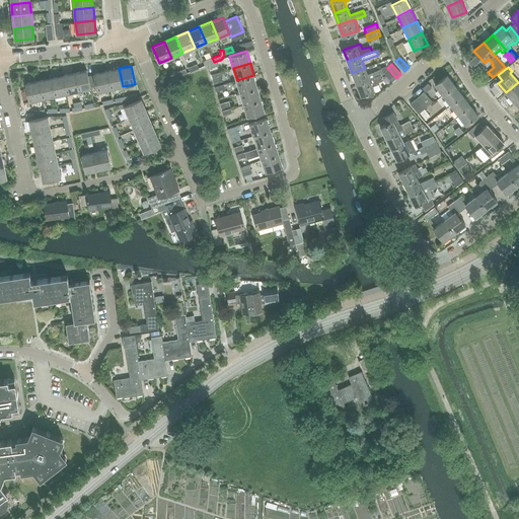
[(119,68),(106,71),(109,89),(123,86),(119,68)]
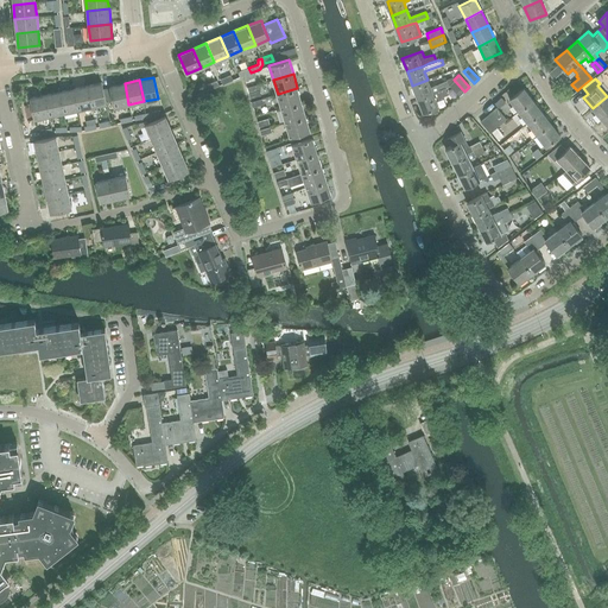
[(417,99),(432,93),(439,89),(445,87),(449,86),(447,81),(430,87),(428,80),(412,86),(417,99)]
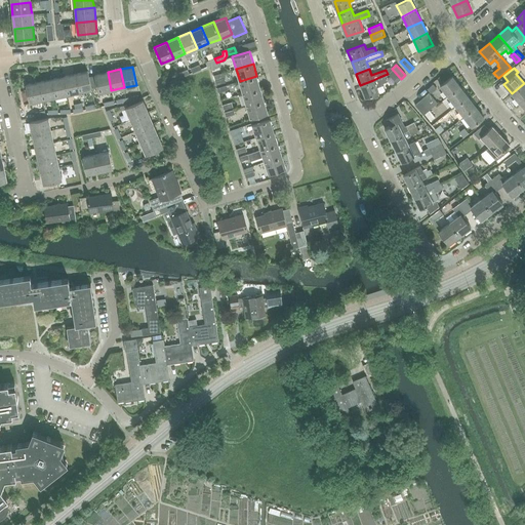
[(87,71),(75,74),(80,92),(92,89),(91,88),(89,77),(87,71)]
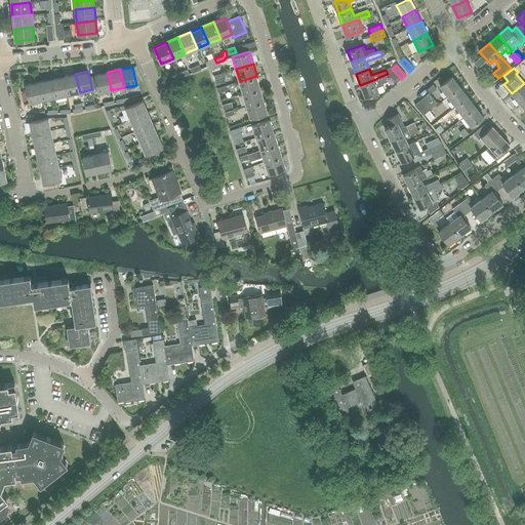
[(108,72),(94,74),(95,76),(97,87),(98,93),(111,90),(108,72)]
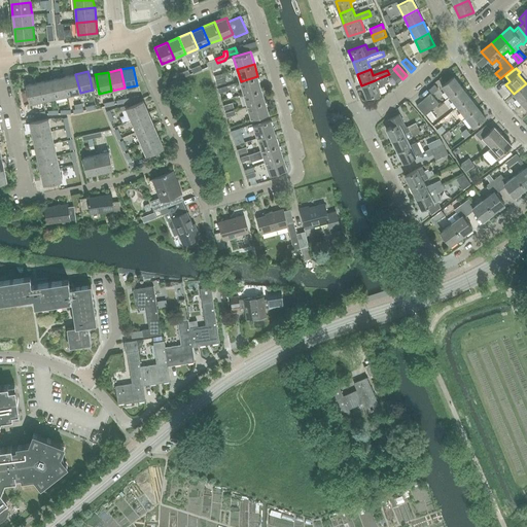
[(75,74),(63,76),(67,95),(80,93),(75,74)]
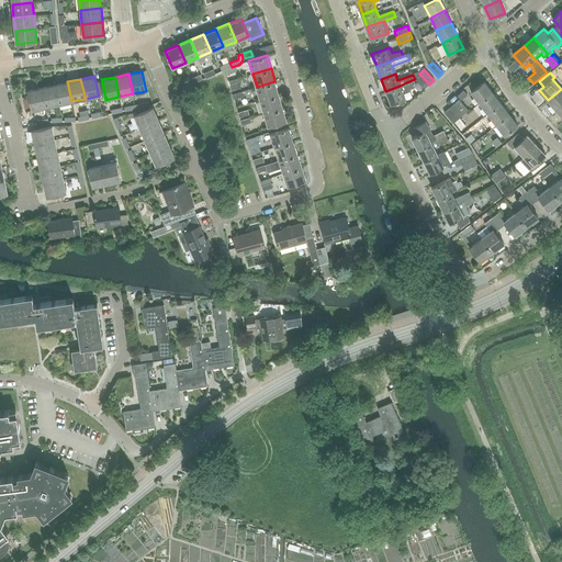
[(400,86),(385,91),(390,103),(404,98),(402,92),(414,87),(412,80),(406,82),(400,86)]
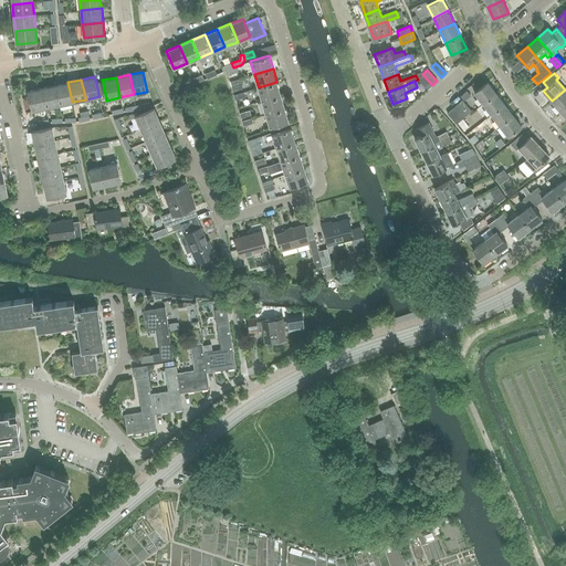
[(67,82),(54,85),(59,105),(72,102),(67,82)]
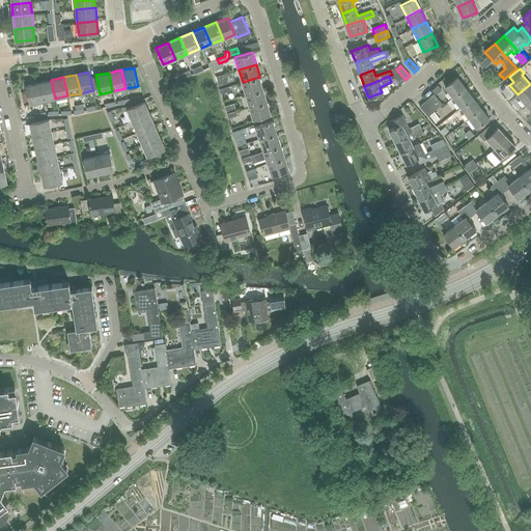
[(96,77),(90,78),(92,89),(99,88),(96,77)]
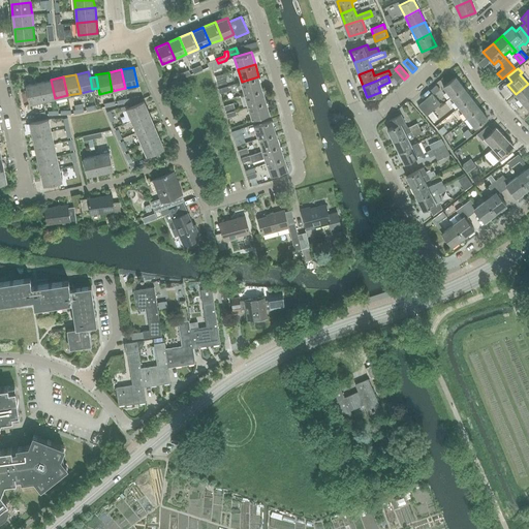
[(242,82),(245,94),(262,89),(258,76),(242,82)]
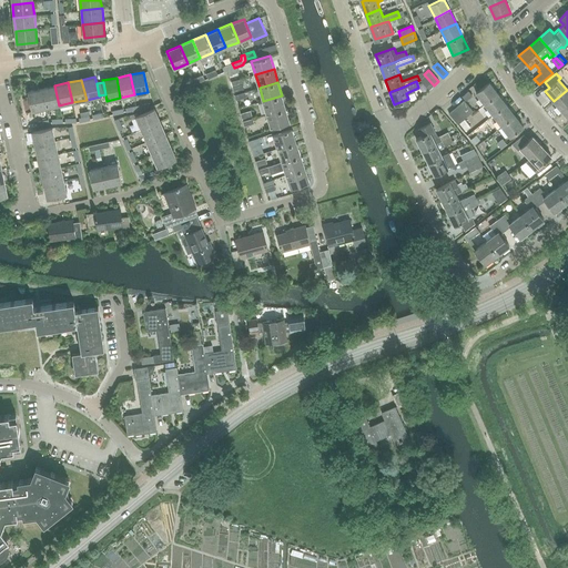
[(477,92),(485,104),(498,94),(490,82),(477,92)]
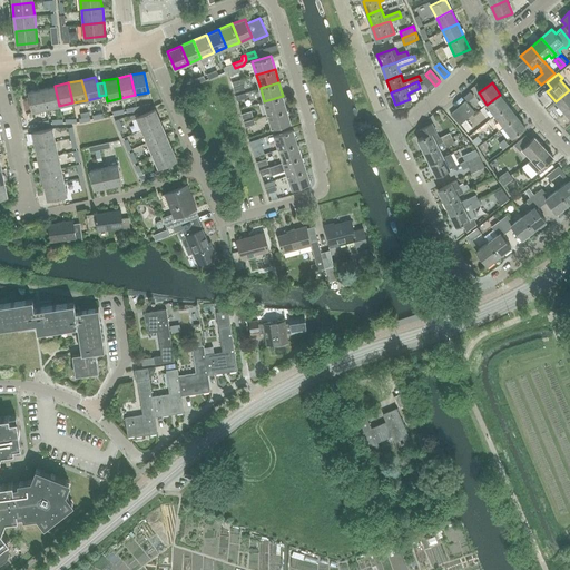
[(55,86),(41,88),(46,109),(59,106),(55,86)]
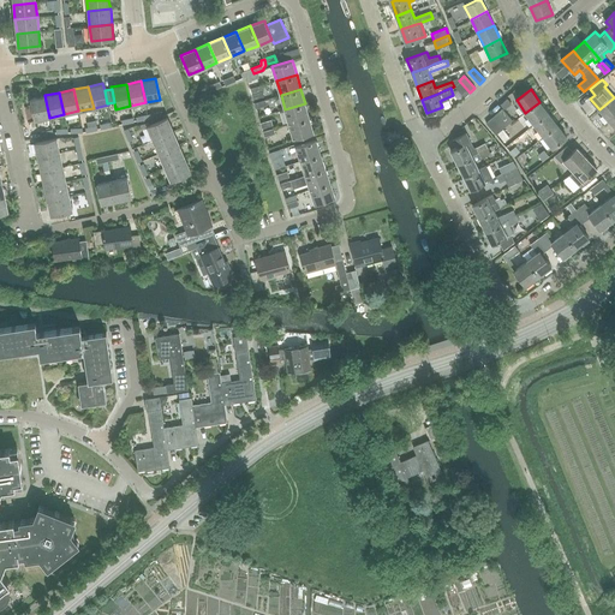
[(45,95),(30,99),(31,106),(35,117),(35,120),(49,118),(45,95)]
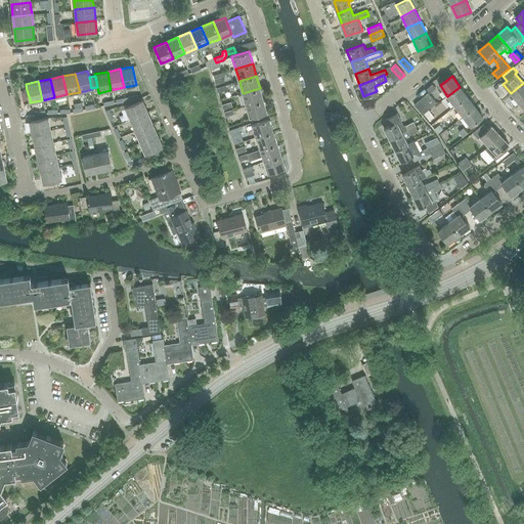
[(523,97),(523,84),(523,83),(511,93),(519,102),(523,97)]
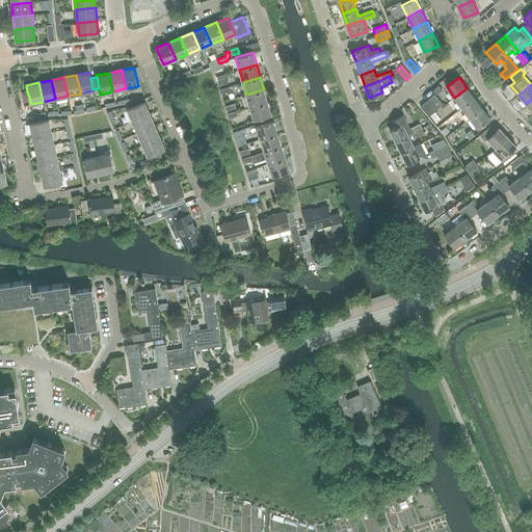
[(475,98),(467,88),(454,98),(462,107),(475,98)]
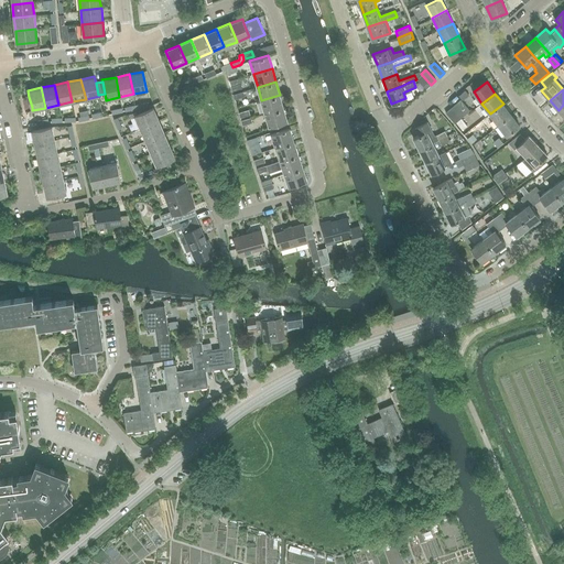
[(283,108),(280,95),(261,100),(266,114),(283,108)]
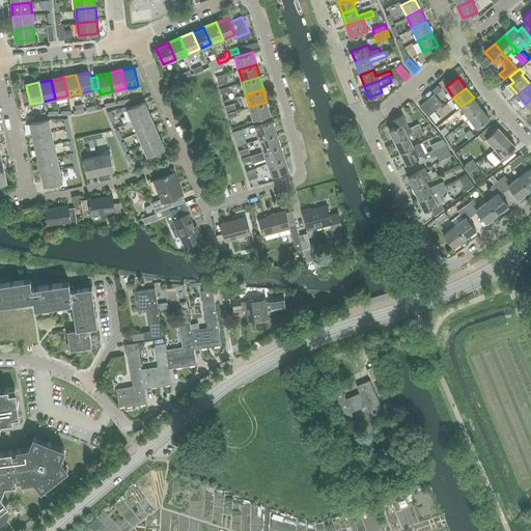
[(438,108),(443,104),(434,93),(429,98),(438,108)]
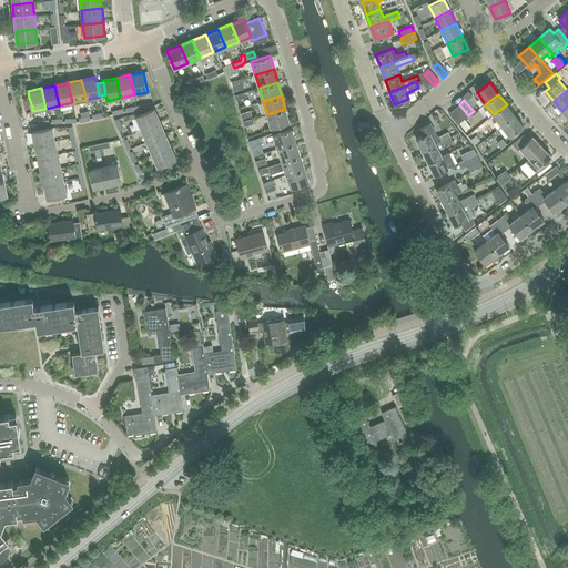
[(459,104),(454,109),(464,120),(468,115),(459,104)]
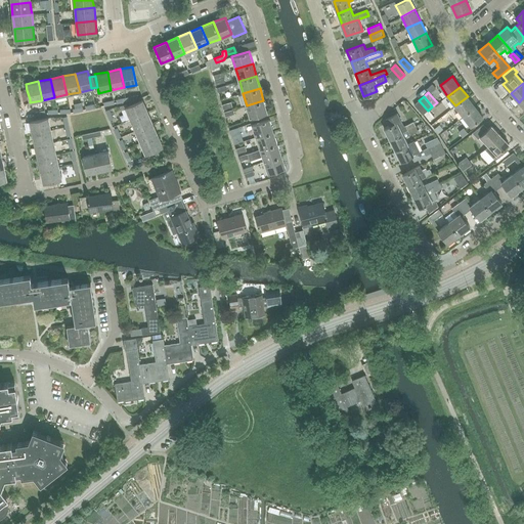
[(463,116),(475,106),(468,96),(455,105),(463,116)]
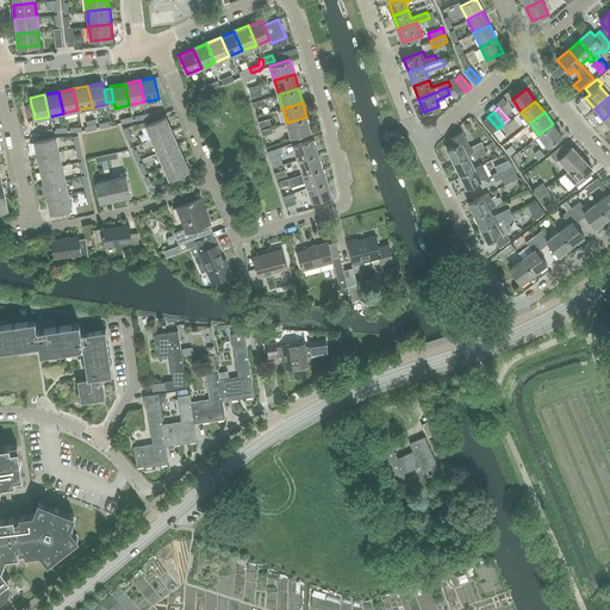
[(145,125),(151,138),(172,130),(166,117),(145,125)]
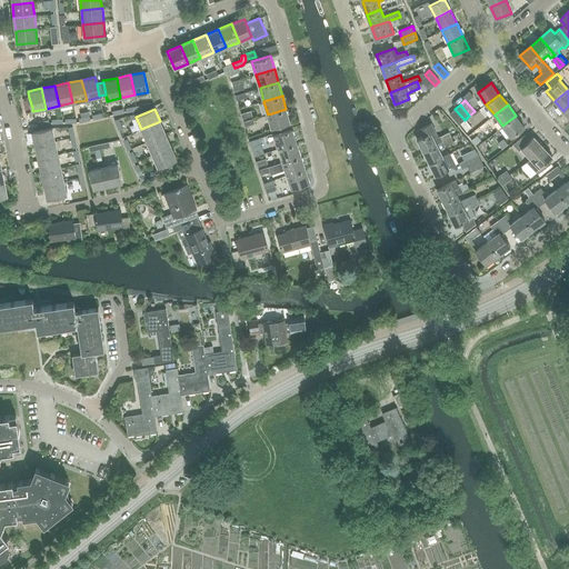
[(290,122),(286,109),(268,115),(271,128),(290,122)]
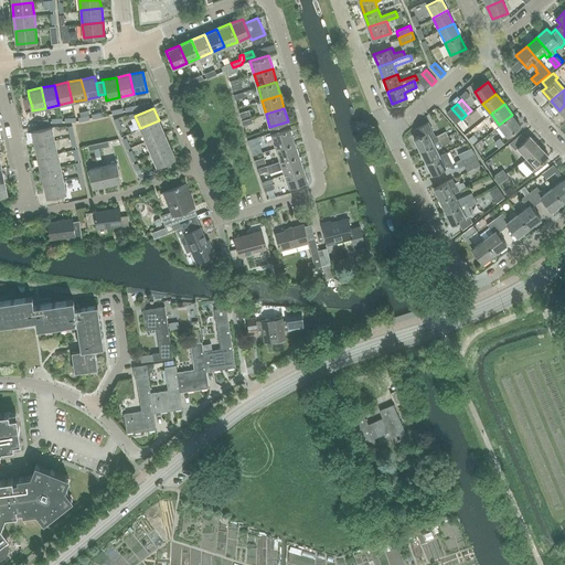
[(451,108),(447,113),(456,124),(461,119),(451,108)]
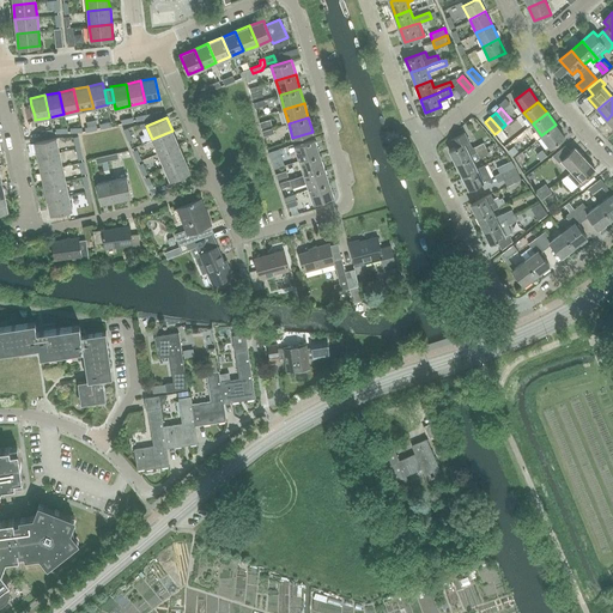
[(565,137),(556,125),(541,135),(551,147),(565,137)]
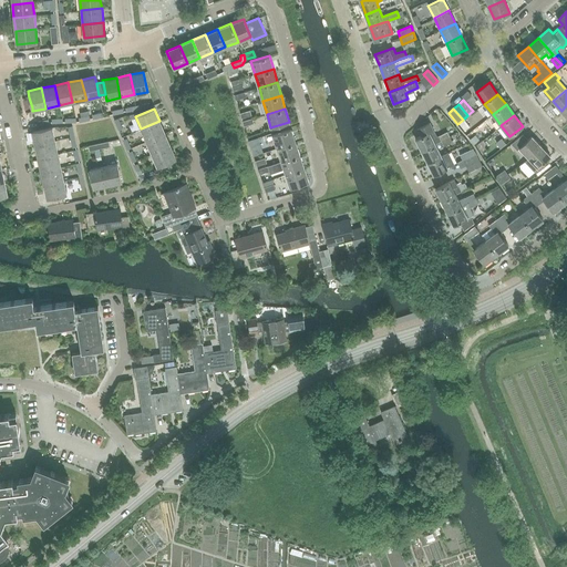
[(141,129),(146,142),(165,133),(160,121),(141,129)]
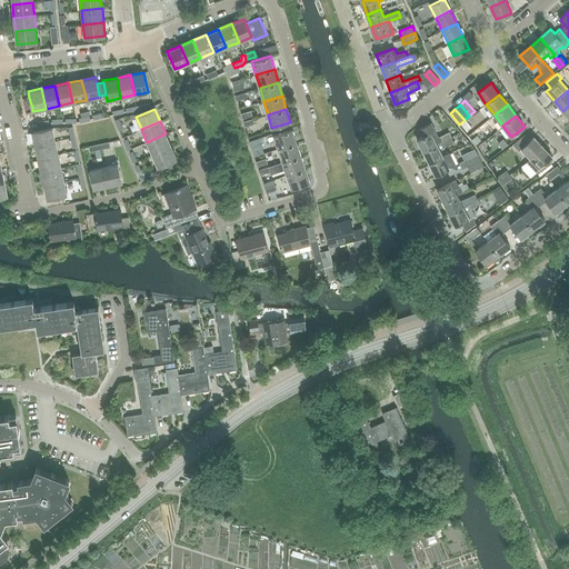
[(438,137),(431,123),(420,129),(423,136),(417,139),(423,151),(437,145),(443,141),(451,137),(449,132),(438,137)]
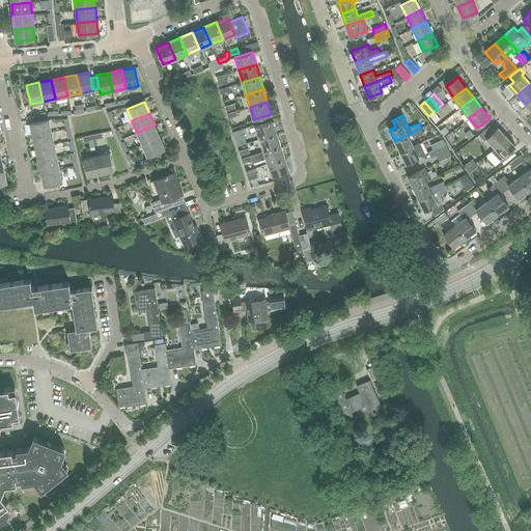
[(30,122),(33,135),(51,131),(49,118),(30,122)]
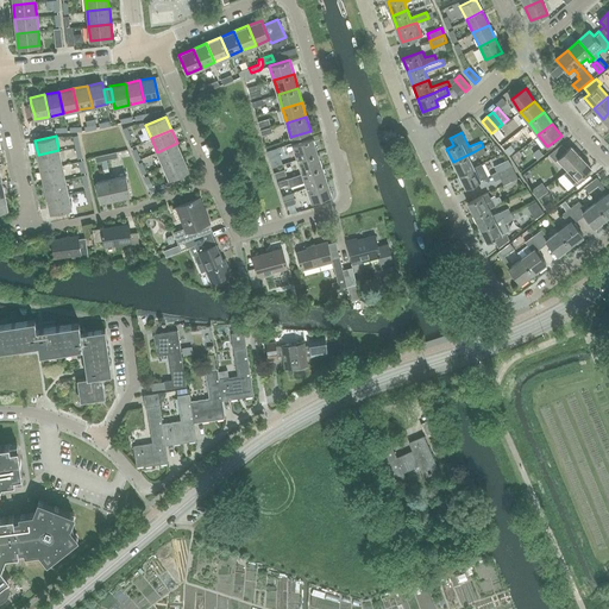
[(297,159),(318,152),(313,138),(293,145),(297,159)]
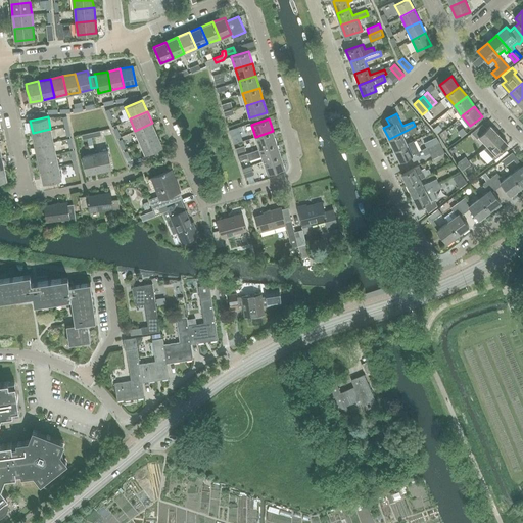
[(135,131),(140,142),(157,135),(152,123),(135,131)]
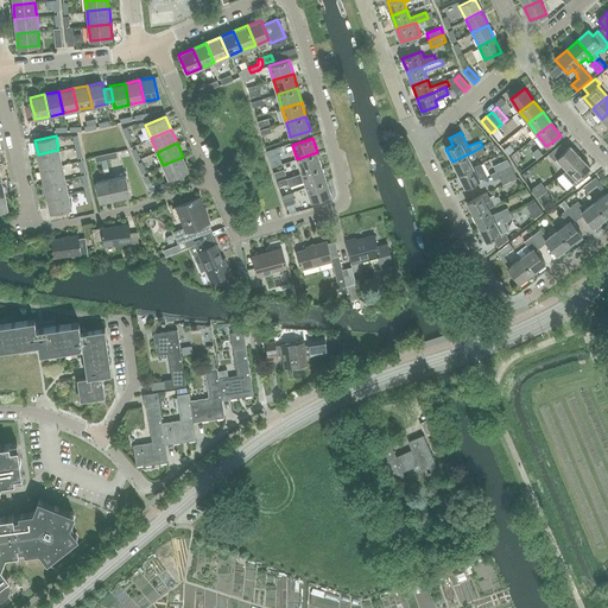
[(568,170),(580,157),(570,146),(567,150),(561,145),(549,154),(555,160),(557,159),(568,170)]
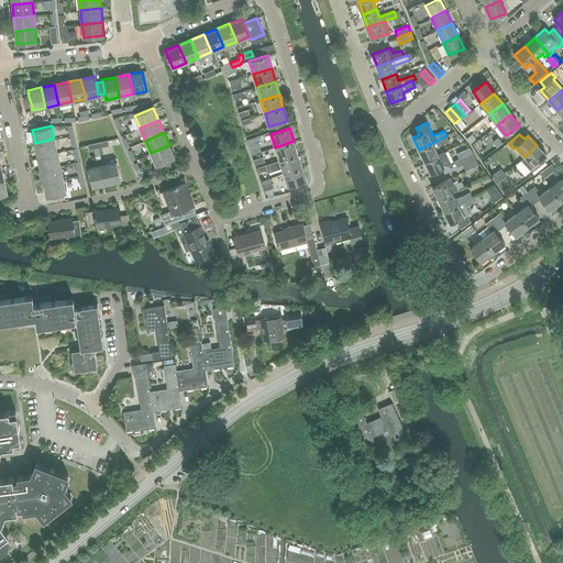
[(439,140),(432,143),(419,150),(424,162),(438,154),(434,147),(449,140),(446,135),(439,140)]
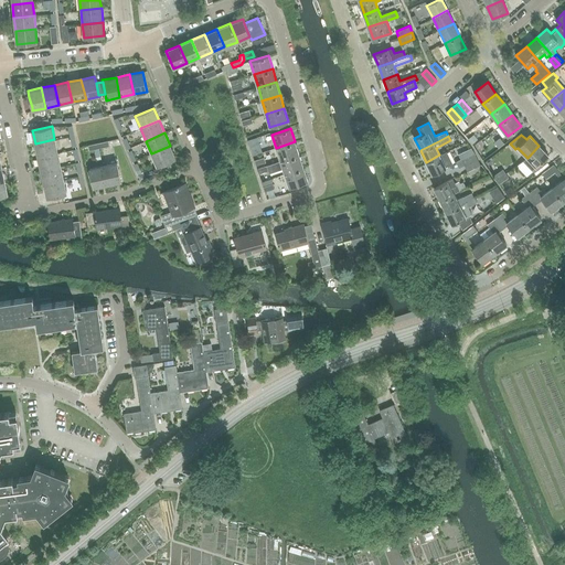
[(57,153),(54,139),(35,144),(38,157),(57,153)]
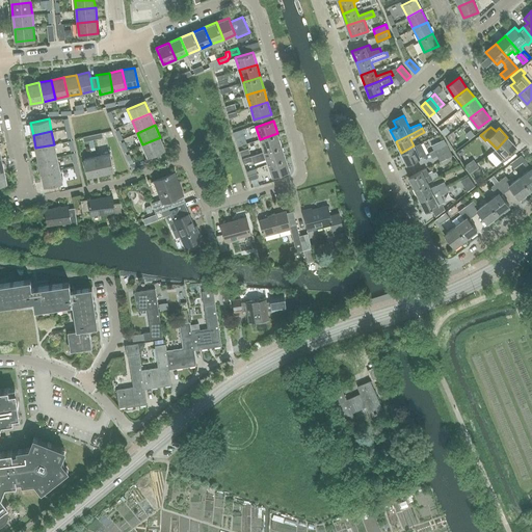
[(260,139),(264,151),(282,145),(277,133),(260,139)]
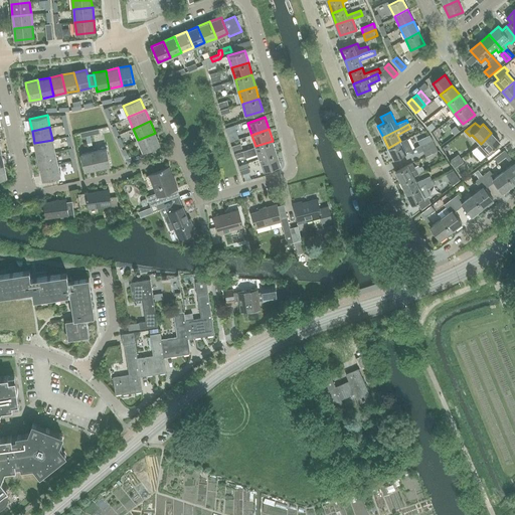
[(143,151),(160,144),(155,133),(138,140),(143,151)]
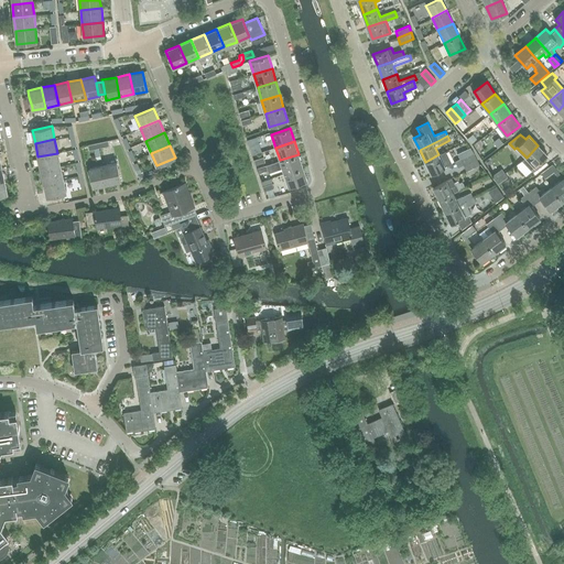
[(548,155),(538,145),(527,158),(522,161),(531,171),(535,166),(548,155)]
